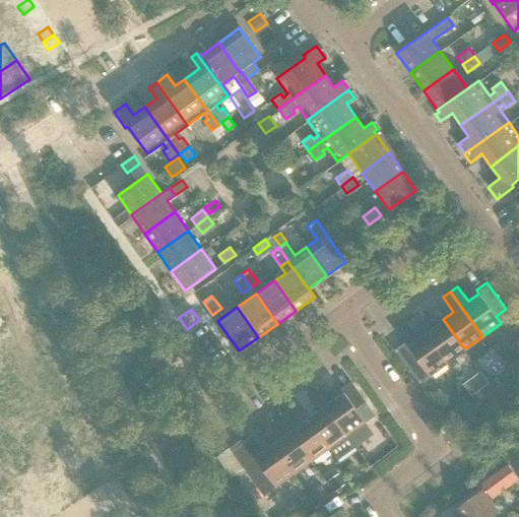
[(422,312),(414,317),(447,362),(464,348),(443,319),(433,327),(422,312)]
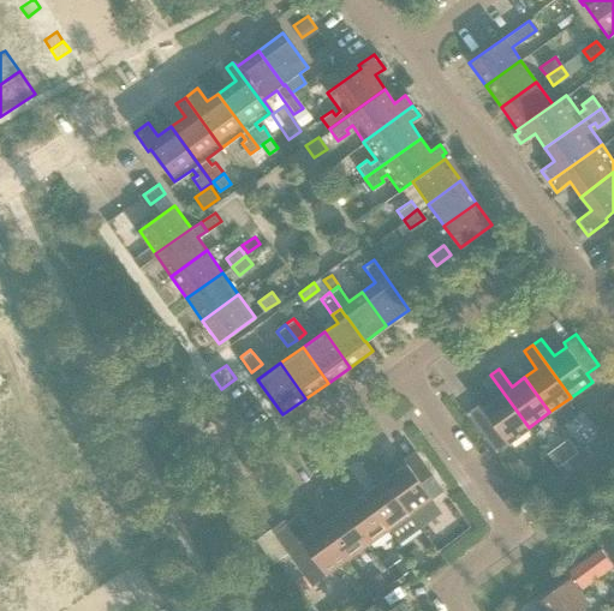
[(529,427),(490,375),(482,382),(494,399),(482,408),(478,403),(466,412),(495,451),(529,427)]
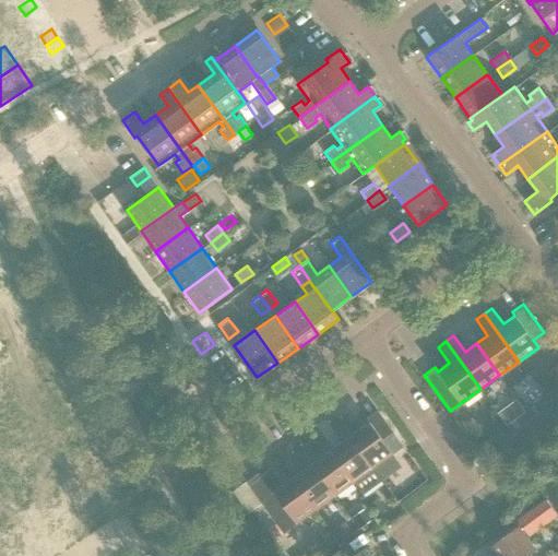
[(42,359),(33,366),(38,375),(48,368),(42,359)]
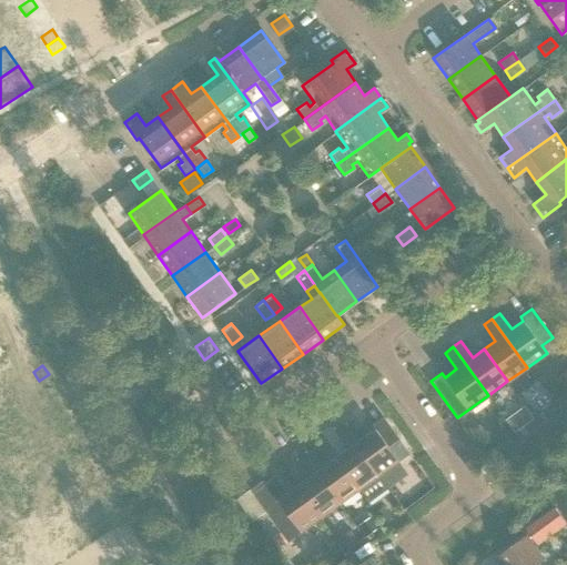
[(49,374),(39,381),(46,389),(54,382),(49,374)]
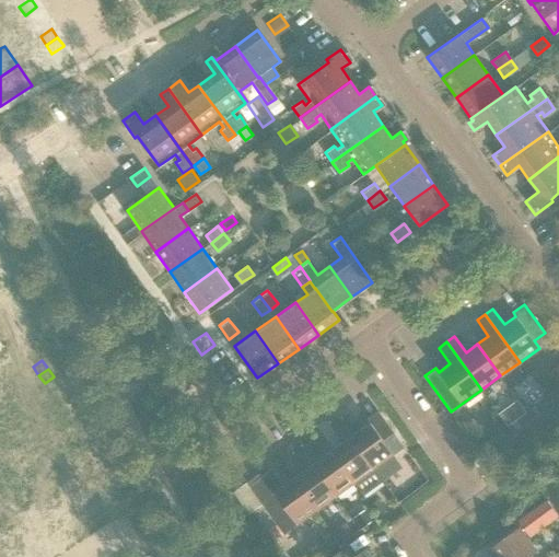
[(54,376),(45,383),(50,392),(59,385),(54,376)]
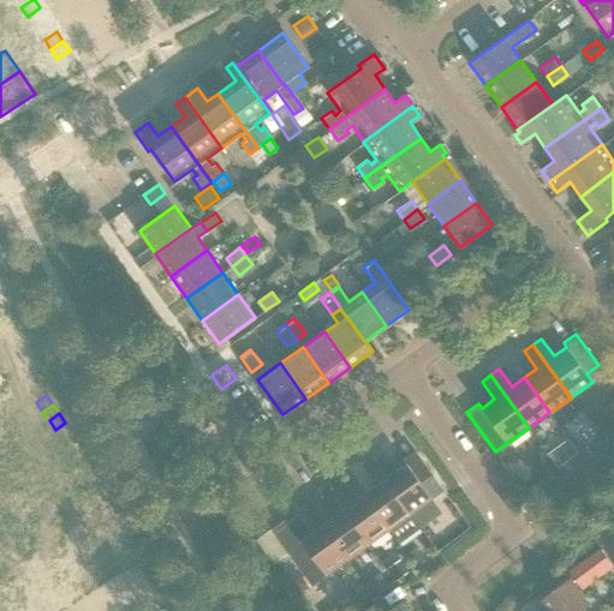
[(0,455),(16,445),(0,423),(0,455)]
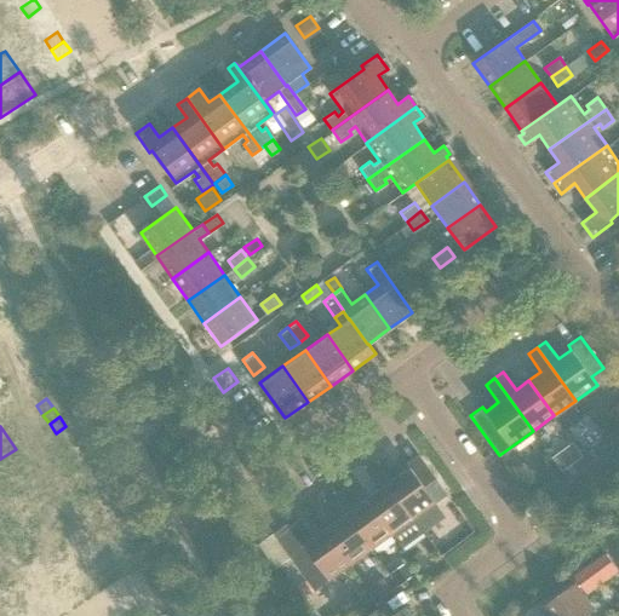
[(66,426),(56,433),(62,443),(73,436),(66,426)]
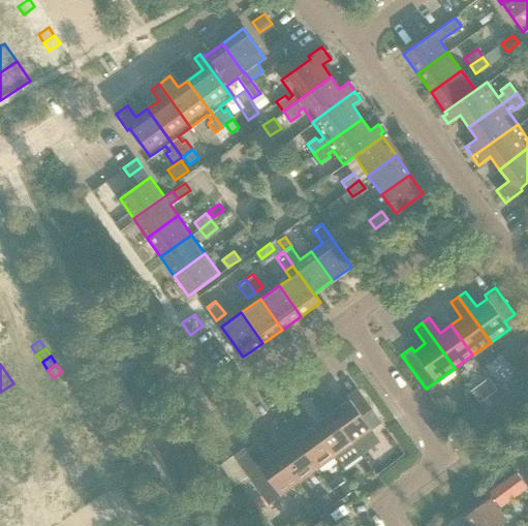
[(498,373),(503,380),(514,373),(508,366),(498,373)]
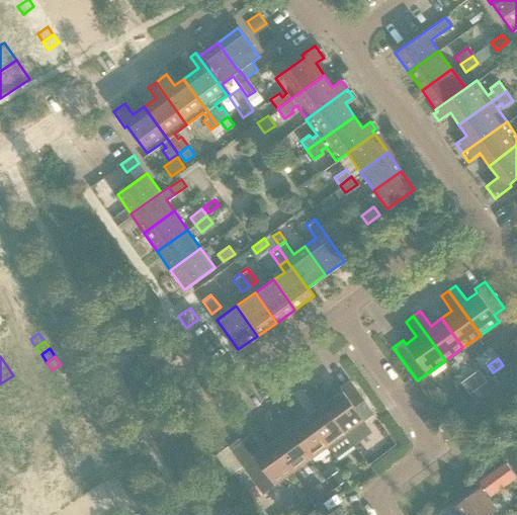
[(61,364),(52,370),(58,377),(66,371),(61,364)]
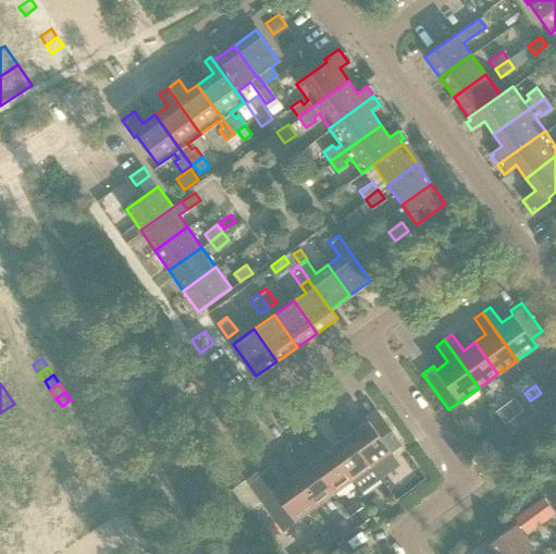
[(504,403),(495,409),(503,420),(507,417),(511,414),(521,407),(514,396),(504,403)]
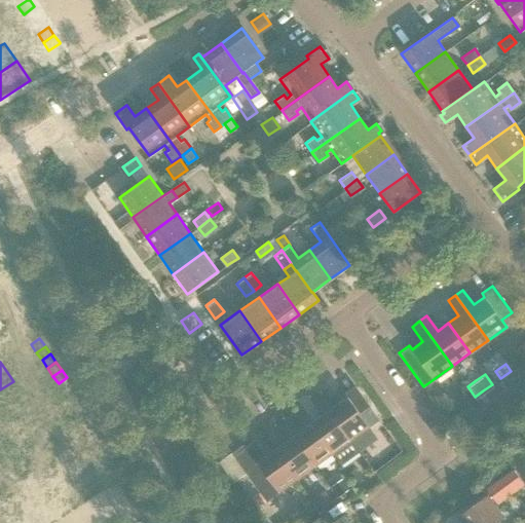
[(67,377),(59,383),(64,391),(65,390),(72,385),(67,377)]
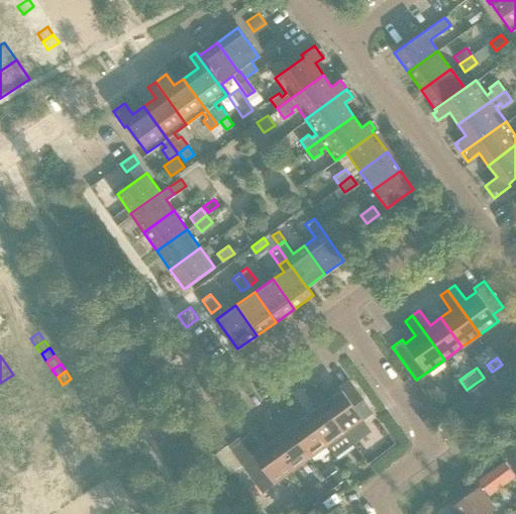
[(320,382),(312,388),(344,432),(373,412),(363,398),(348,378),(338,386),(340,389),(330,397),(320,382)]
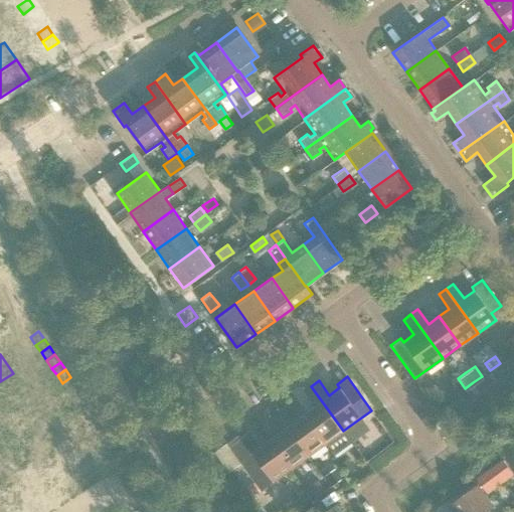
[(350,440),(343,431),(311,386),(304,391),(314,406),(304,413),(325,443),(332,453),(350,440)]
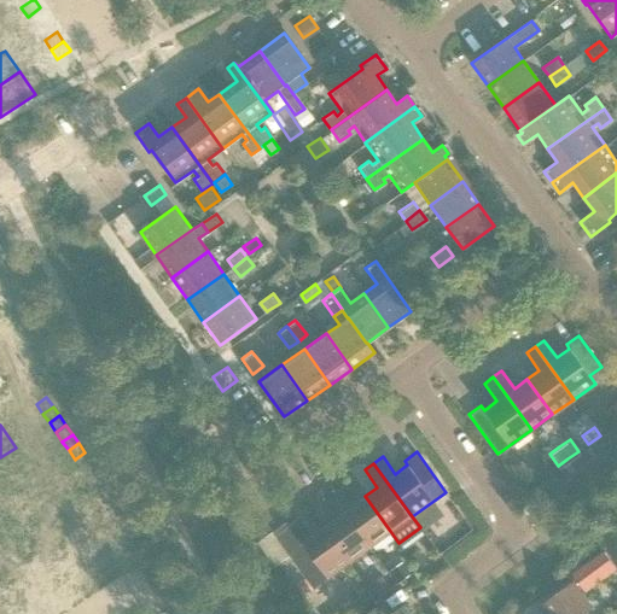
[(95,467),(86,474),(92,484),(102,477),(95,467)]
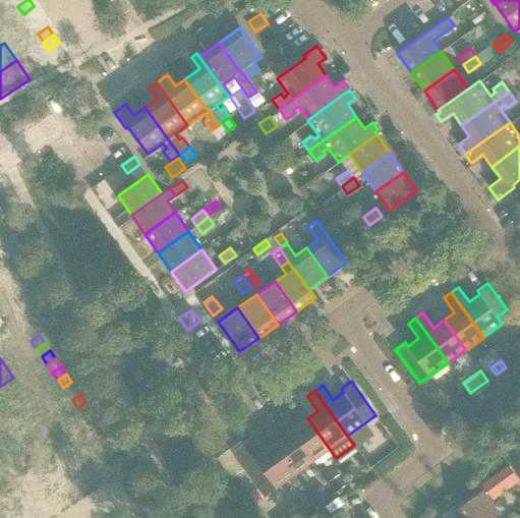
[(85,402),(77,408),(82,415),(91,410),(85,402)]
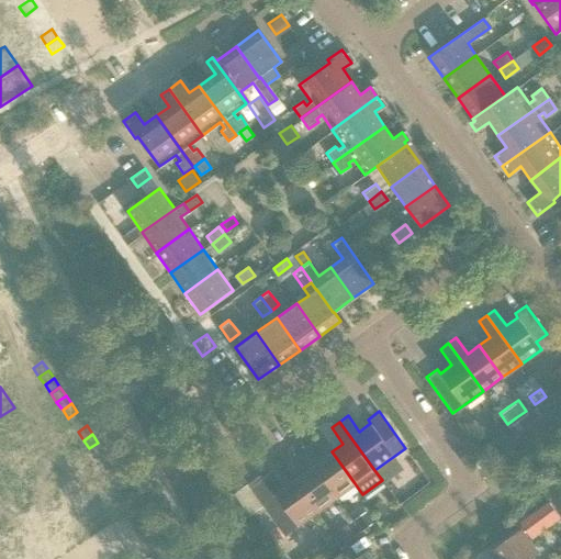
[(98,443),(89,448),(94,457),(104,450),(98,443)]
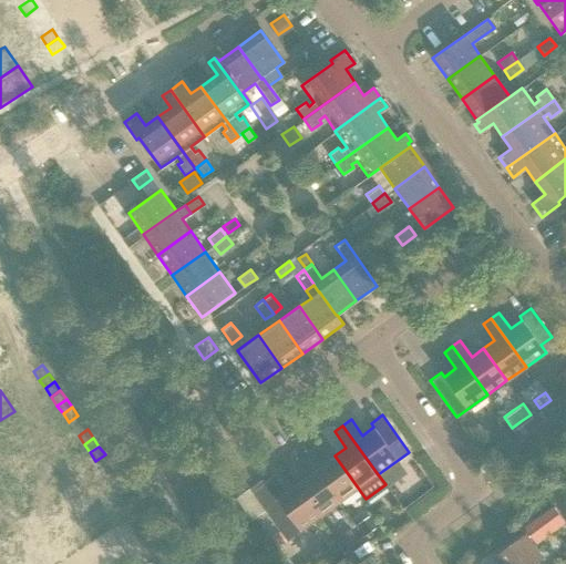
[(304,453),(339,502),(358,488),(335,455),(323,463),(312,448),(304,453)]
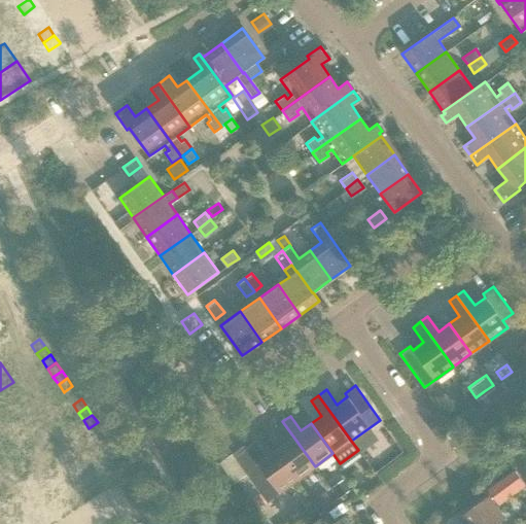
[(275,449),(296,479),(315,466),(282,421),(275,426),(285,442),(275,449)]
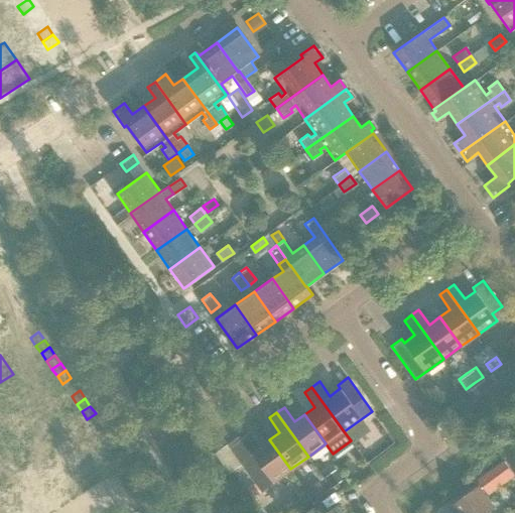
[(96,413),(87,419),(88,419),(93,426),(101,421),(96,413)]
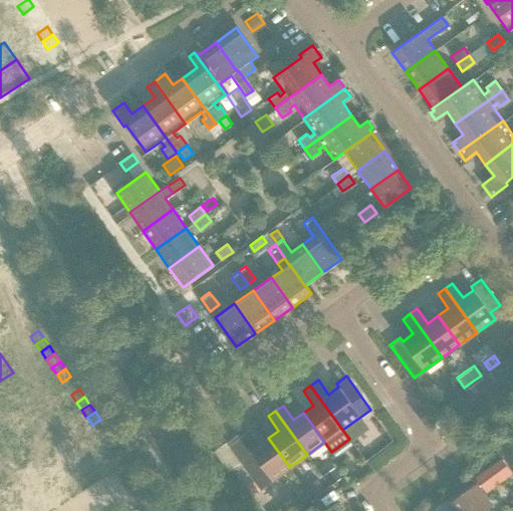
[(100,420),(92,425),(97,433),(105,428),(100,420)]
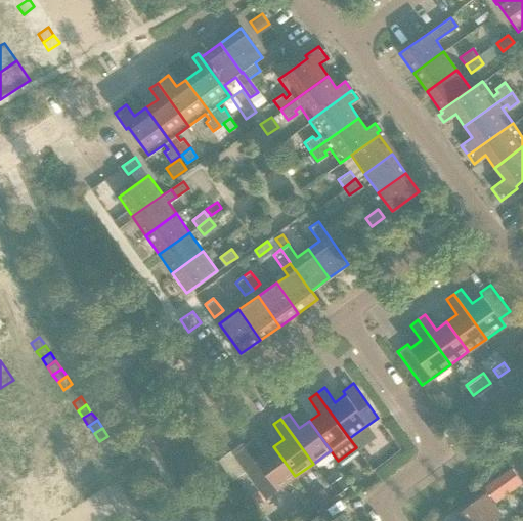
[(107,436),(99,441),(105,449),(113,443),(107,436)]
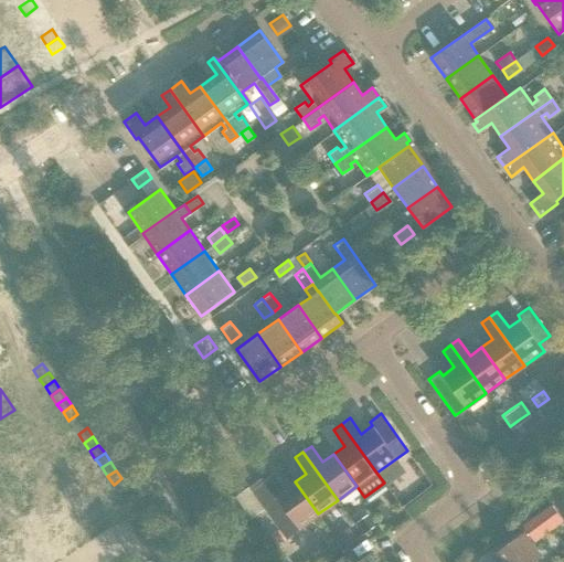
[(318,513),(295,481),(285,489),(273,473),(252,489),(286,538),(318,513)]
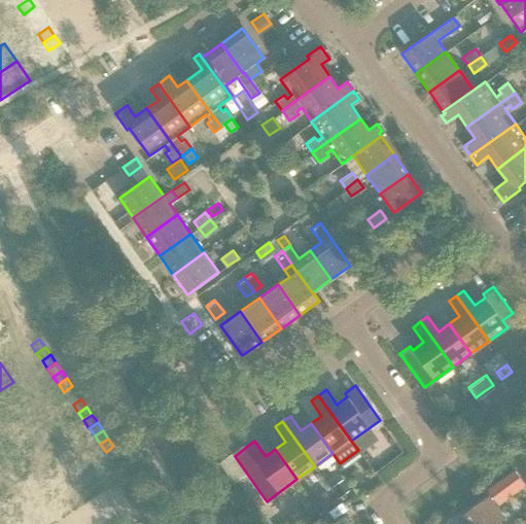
[(65,456),(44,470),(69,507),(91,491),(65,456)]
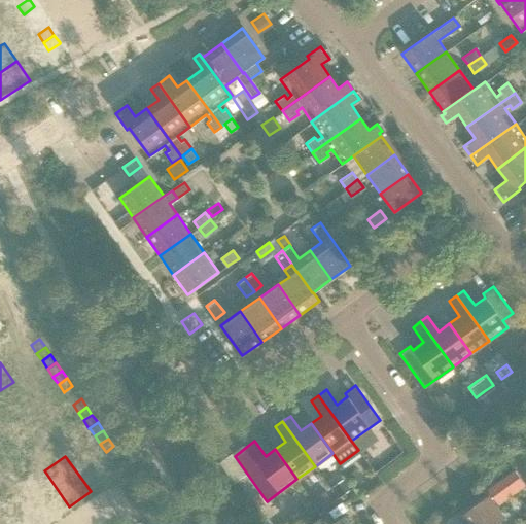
[(350,475),(357,484),(364,478),(358,468),(350,475)]
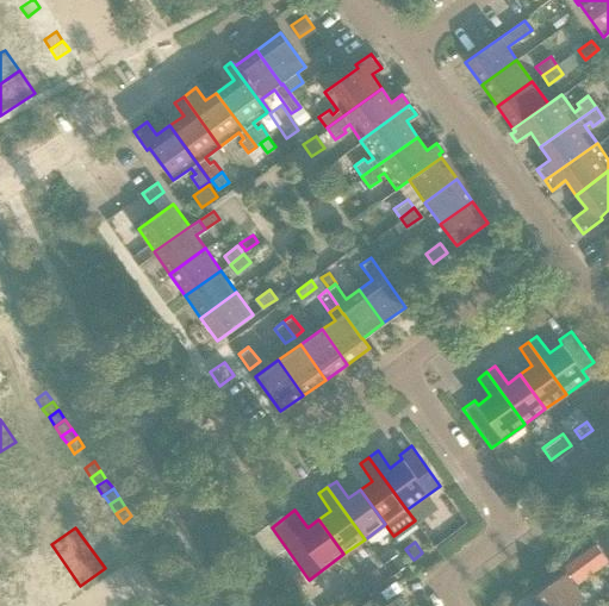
[(51,544),(26,562),(55,603),(80,586),(51,544)]
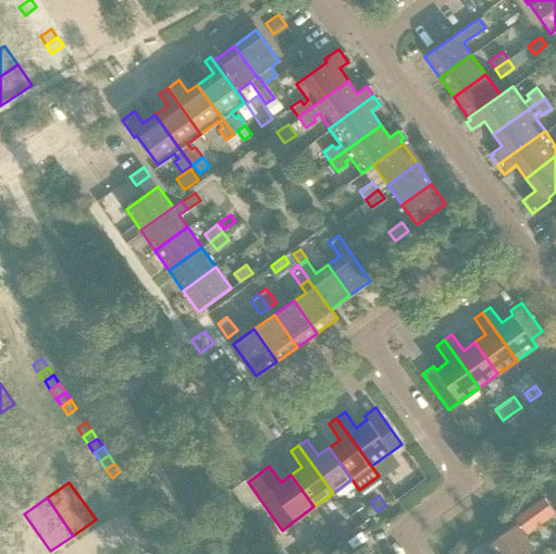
[(541,502),(530,509),(540,525),(554,515),(544,500),(541,502)]
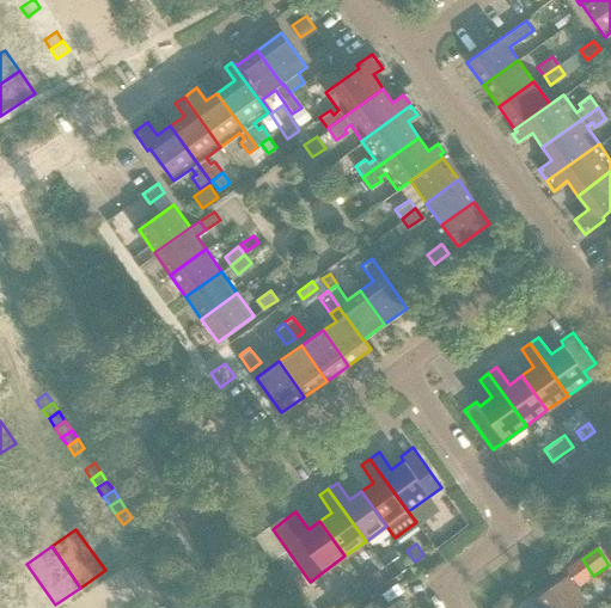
[(408,566),(401,556),(389,564),(396,575),(408,566)]
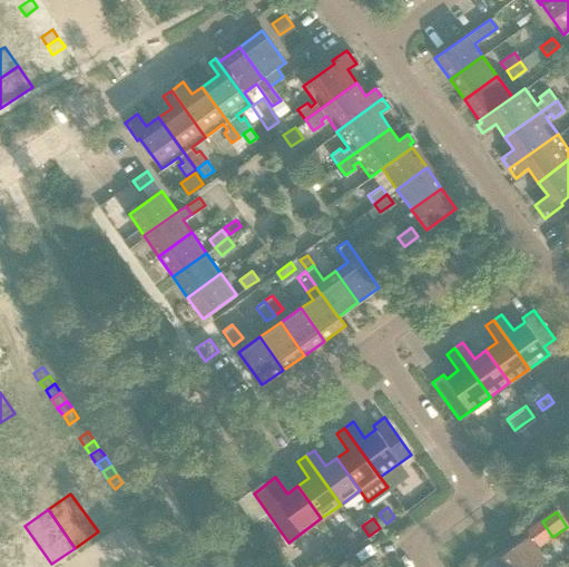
[(25,526),(1,541),(19,566),(46,566),(51,564),(25,526)]
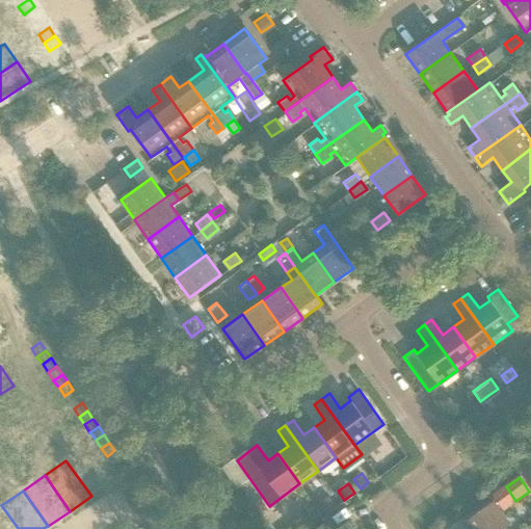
[(319,502),(326,512),(337,505),(329,495),(319,502)]
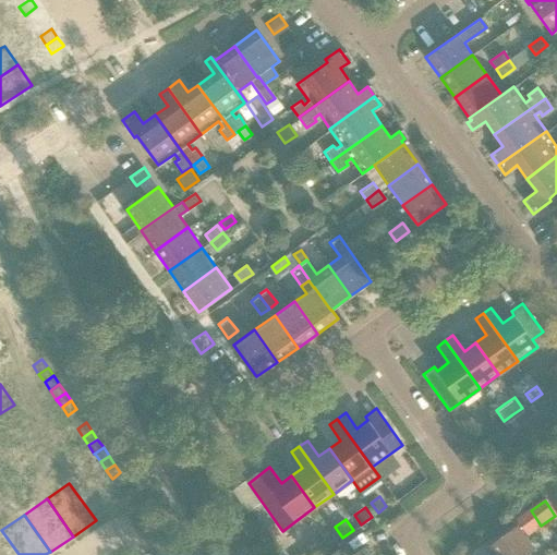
[(523,554),(528,552),(522,545),(528,541),(517,526),(488,545),(495,554),(523,554)]
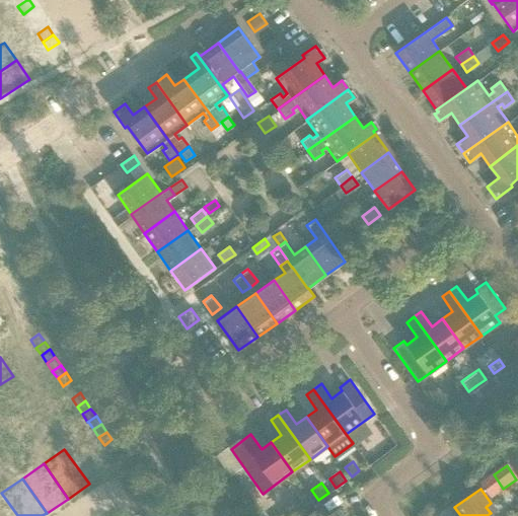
[(17,515),(1,493),(0,493),(0,515),(17,515)]
